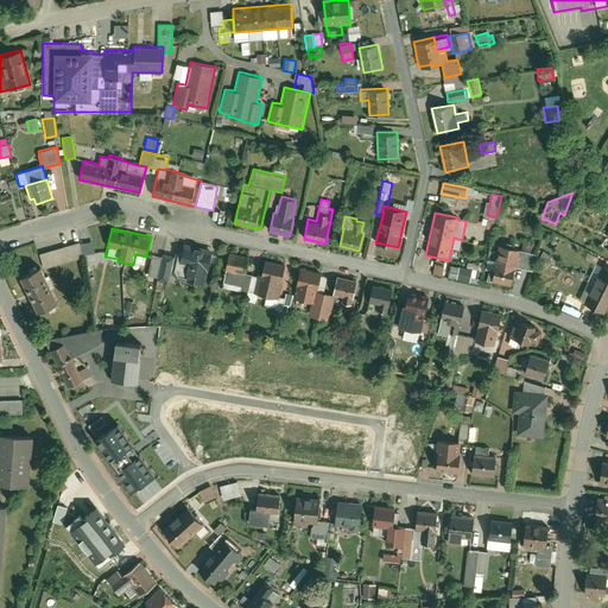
[(520,252),(519,251),(515,267),(533,271),(536,254),(530,253),(532,244),(523,241),(520,252)]
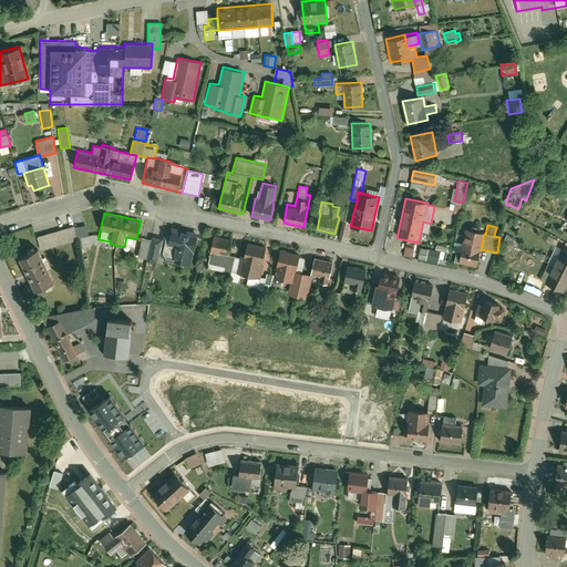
[(73,226),(37,237),(41,251),(78,241),(73,226)]
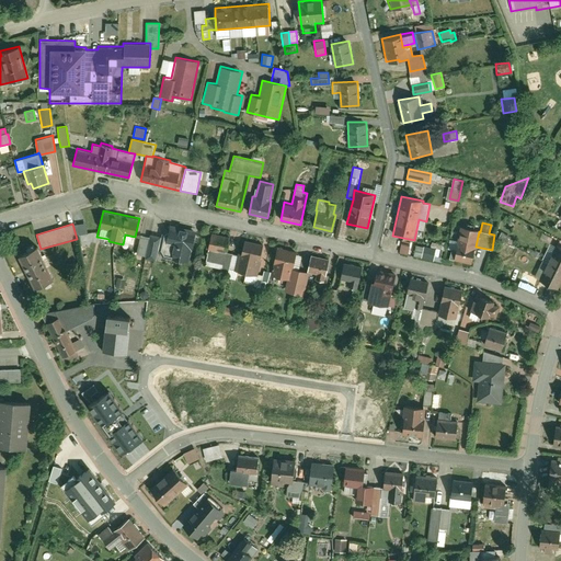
[(196,231),(170,224),(168,231),(163,235),(160,250),(162,255),(171,258),(171,260),(186,264),(191,249),(192,249),(196,231)]
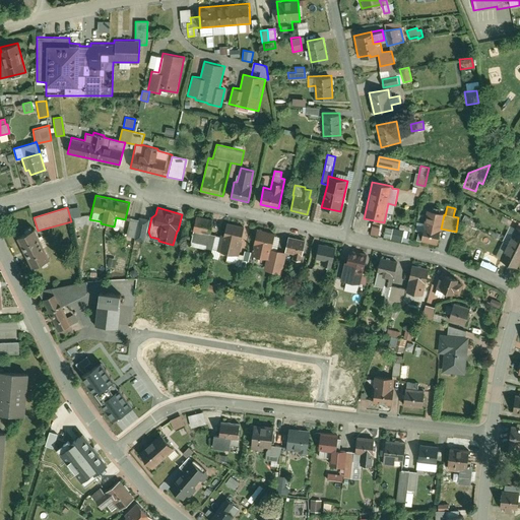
[(445,212),(427,208),(423,232),(418,231),(416,239),(420,240),(420,241),(438,244),(441,229),(444,214),(445,212)]
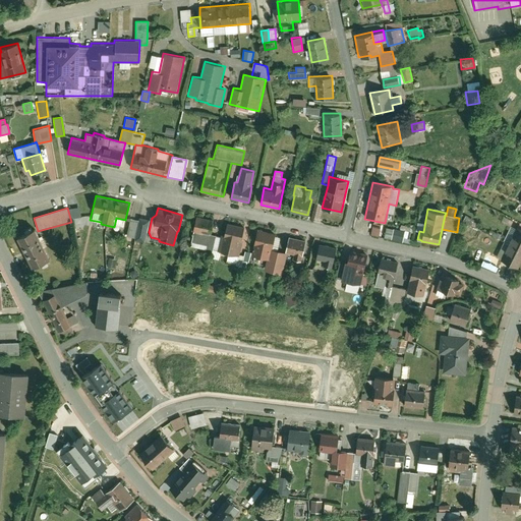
[(215,219),(195,215),(192,230),(196,231),(211,234),(215,219)]
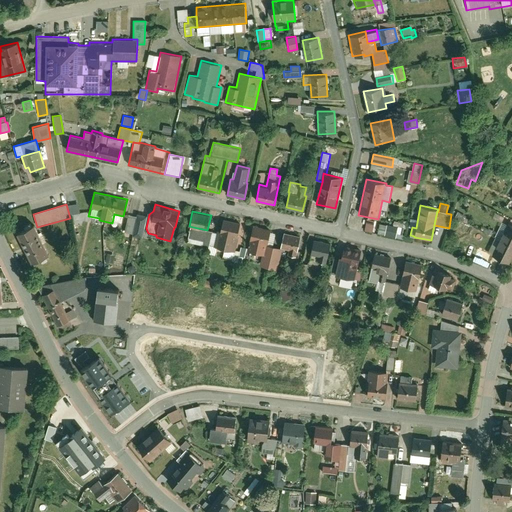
[(141,237),(146,215),(137,213),(136,218),(132,234),(132,235),(141,237)]
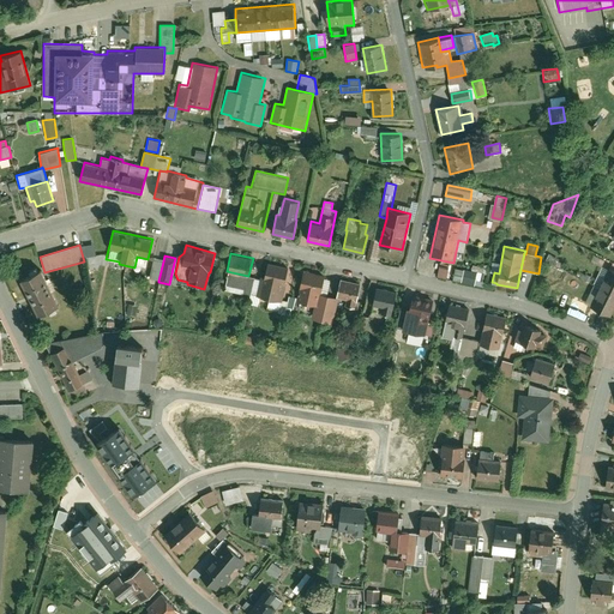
[(149,278),(158,281),(163,262),(152,259),(149,278)]
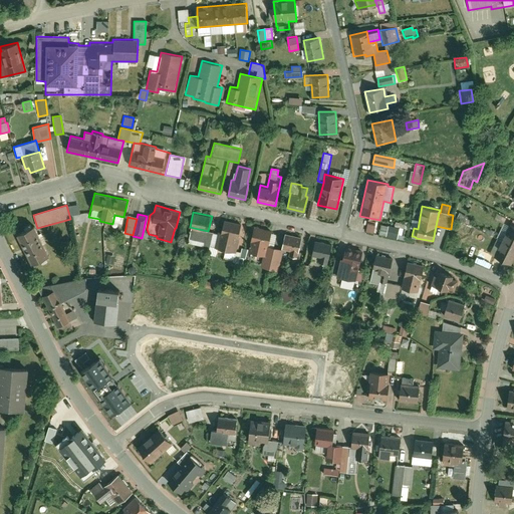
[(217,233),(215,246),(237,251),(240,236),(238,236),(241,223),(224,219),(221,232),(218,231),(217,233)]
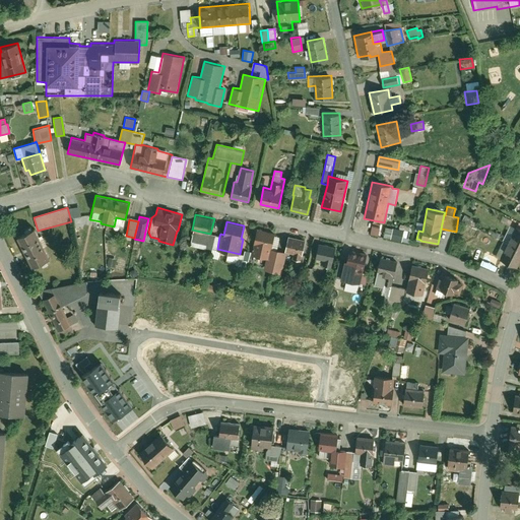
[(372,225),(370,233),(377,235),(379,228),(372,225)]
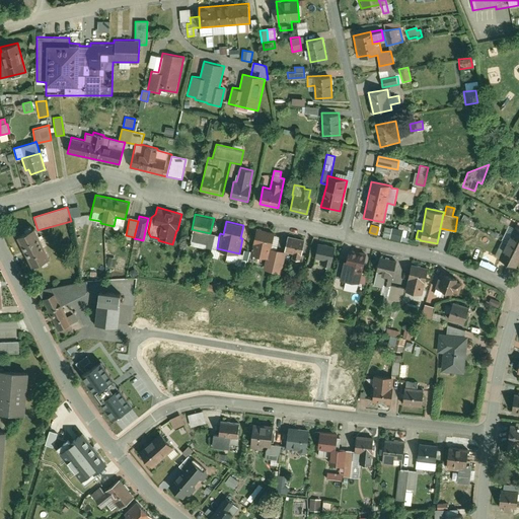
[(384,225),(382,237),(403,240),(405,228),(384,225)]
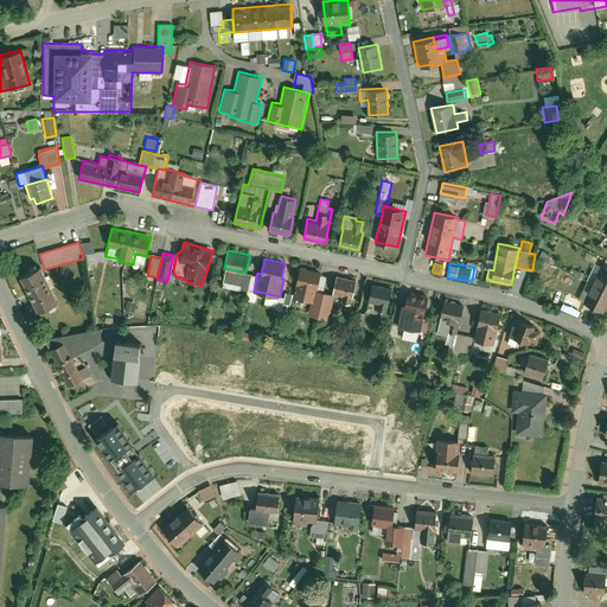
[(42,266),(18,278),(37,313),(59,301),(42,266)]
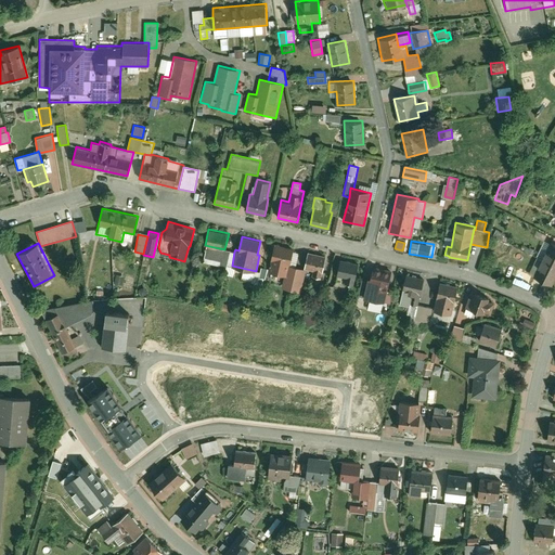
[(554,279),(554,245),(549,243),(531,280),(550,287),(554,279)]
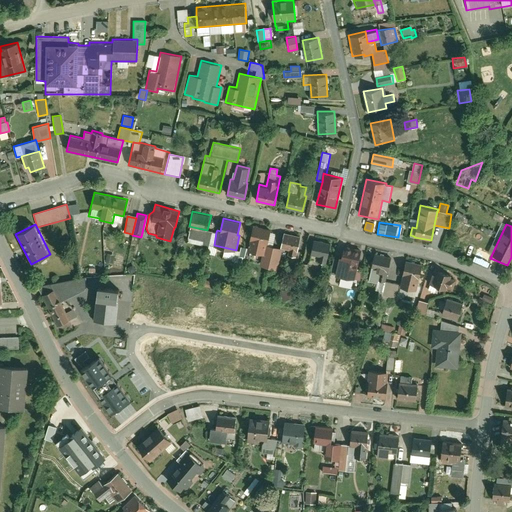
[(270,229),(252,225),(248,241),(250,241),(248,251),(264,255),(270,229)]
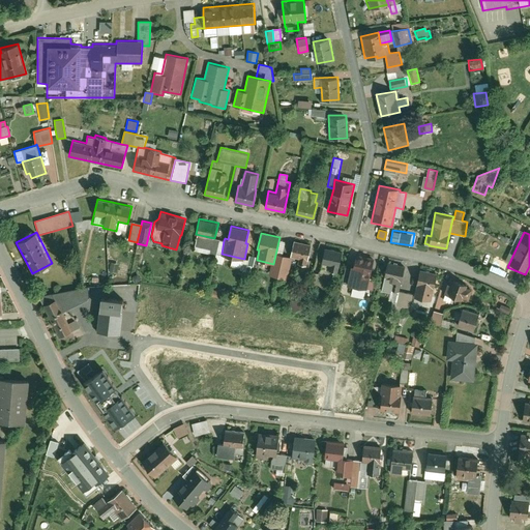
[(214,238),(200,235),(197,246),(210,249),(208,258),(214,259),(216,253),(219,239),(214,238)]
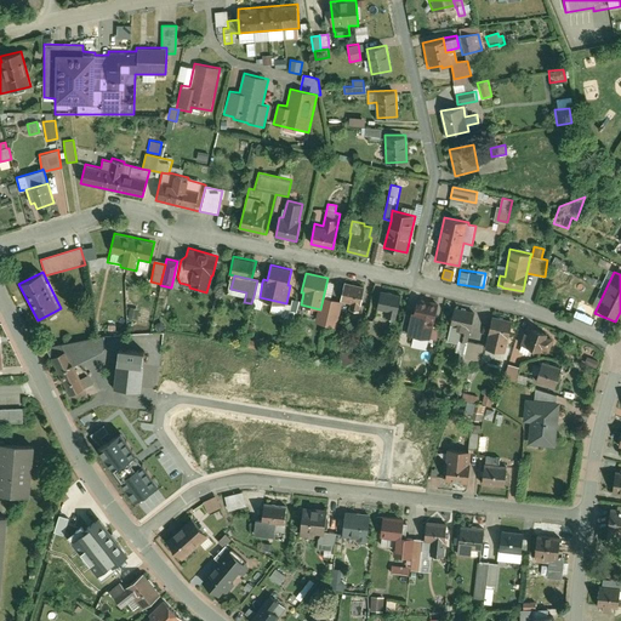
[(364,285),(343,280),(340,301),(349,302),(348,307),(359,309),(364,285)]
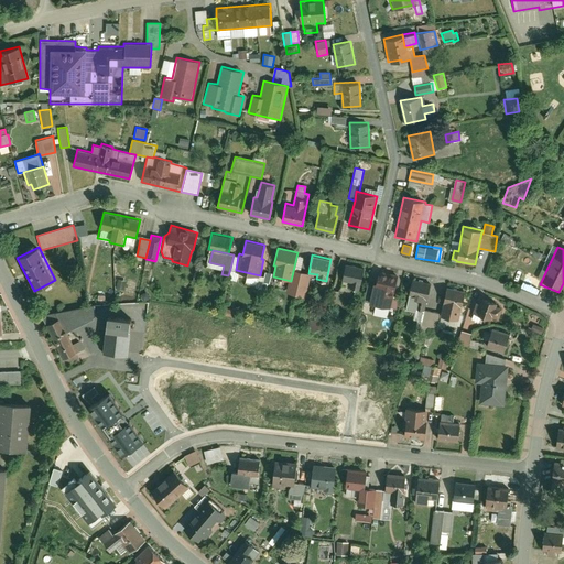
[(366,268),(346,263),(342,280),(351,282),(350,288),(361,290),(366,268)]
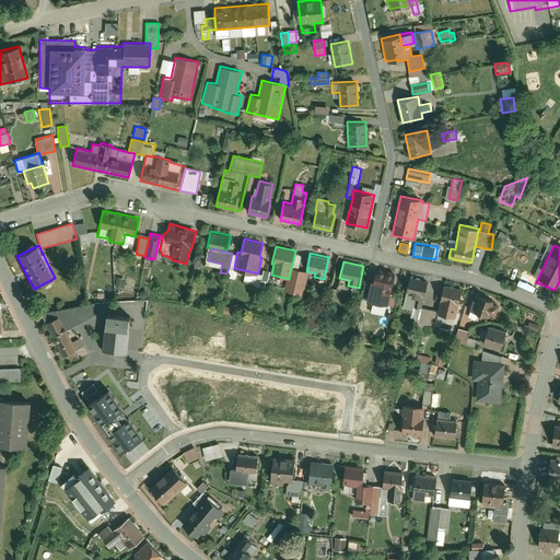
[(396,273),(377,269),(373,286),(378,287),(374,302),(386,305),(386,304),(395,306),(397,296),(389,294),(391,290),(392,290),(396,273)]
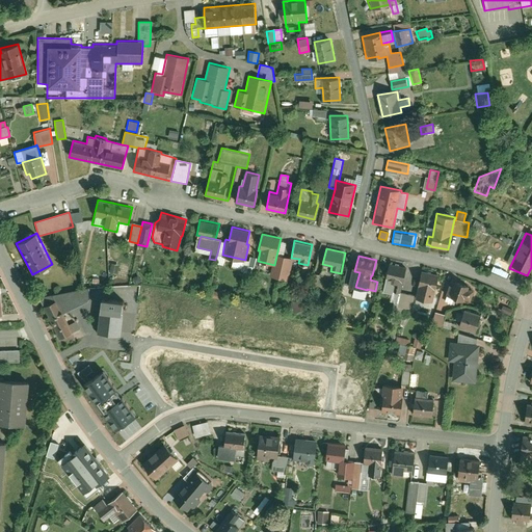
[(406,266),(389,262),(382,292),(393,294),(394,291),(400,292),(406,266)]
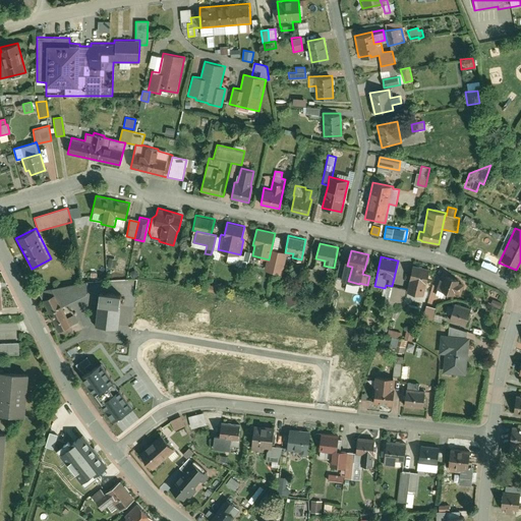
[(114,269),(116,259),(109,257),(107,267),(114,269)]
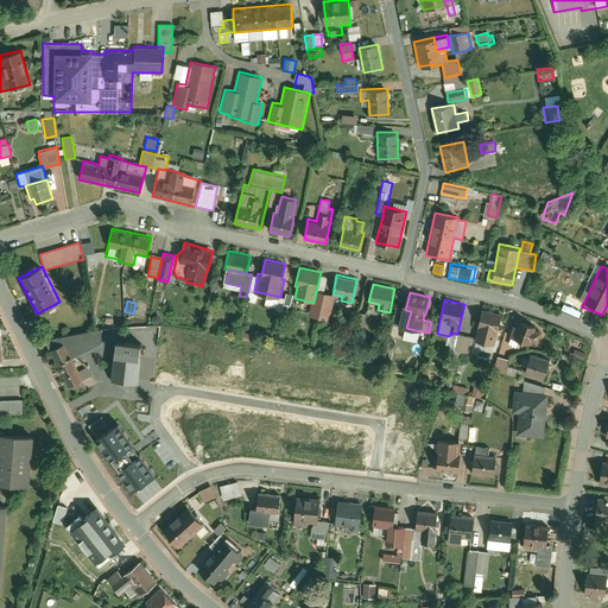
[(505,314),(481,309),(476,327),(477,328),(475,337),(475,341),(491,344),(495,346),(498,331),(500,333),(505,314)]
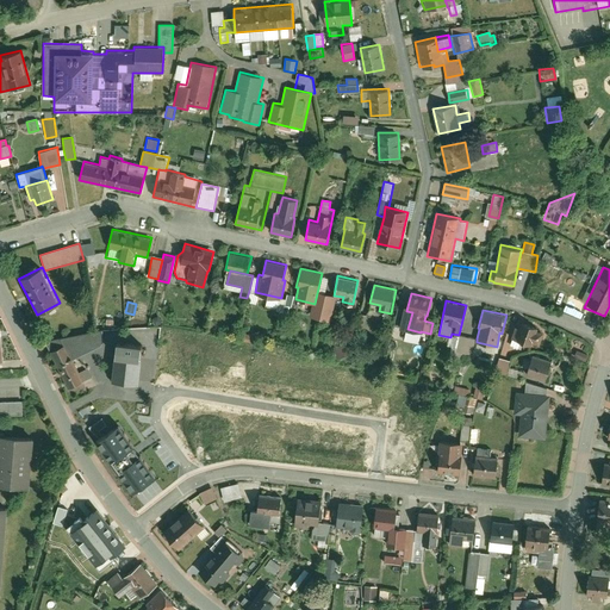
[(539,327),(522,321),(520,327),(515,325),(511,337),(531,344),(533,342),(540,346),(545,331),(537,329),(539,327)]
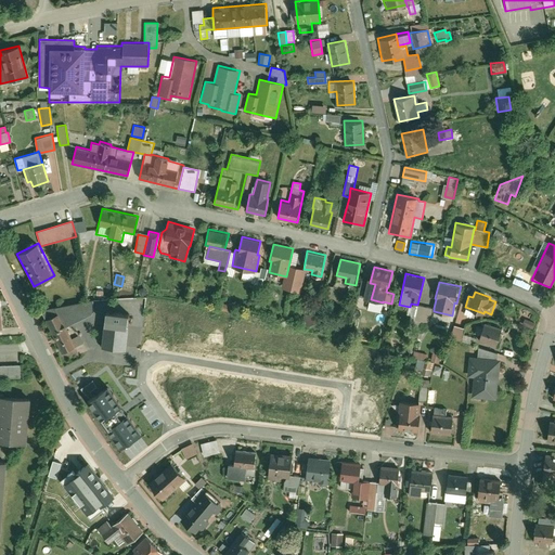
[(60,313),(66,327),(91,315),(92,312),(91,300),(40,310),(44,320),(60,313)]
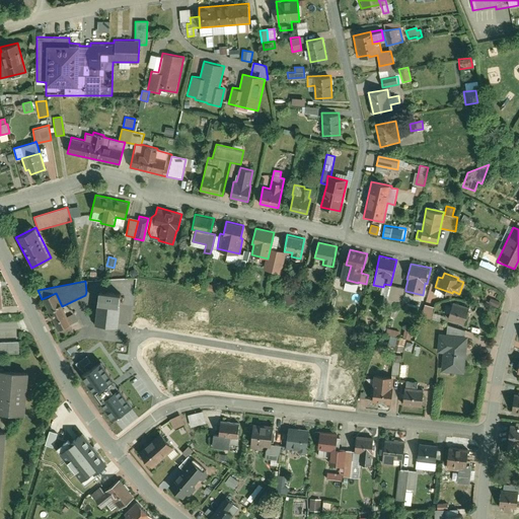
[(205,283),(203,290),(216,293),(218,286),(205,283)]
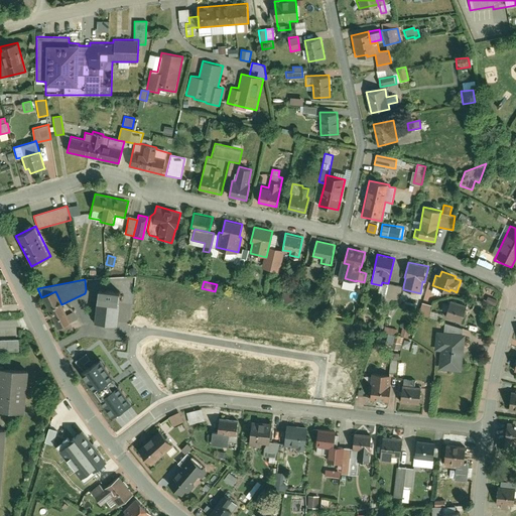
[(386,294),(388,283),(382,282),(381,285),(379,293),(384,294),(386,294)]
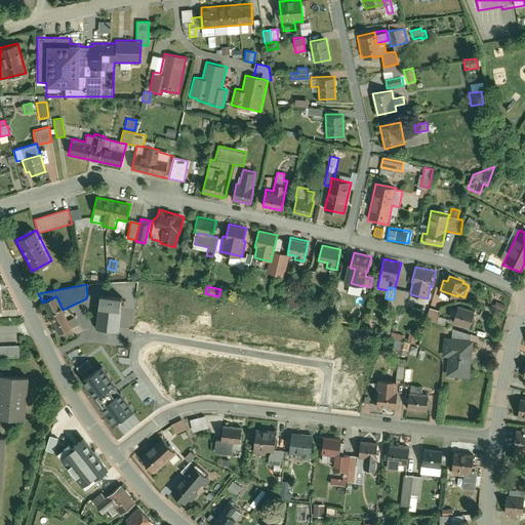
[(391,305),(399,305),(405,306),(406,301),(408,291),(395,288),(393,299),(391,299),(391,305)]
